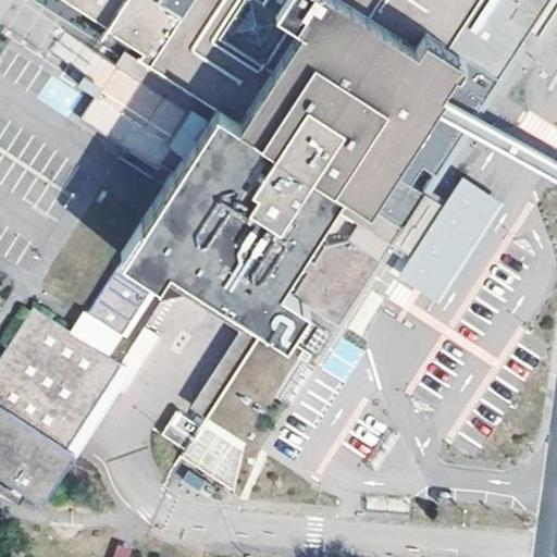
[(64,0),(107,28),(143,51),(136,61),(184,91),(189,81),(217,99),(203,121),(182,156),(85,311),(121,335),(158,276),(168,260),(243,307),(233,323),(183,401),(206,417),(265,322),(285,334),(306,302),(277,285),(339,187),(367,206),(388,172),(436,98),(462,57),(448,47),(479,0),(64,0)]
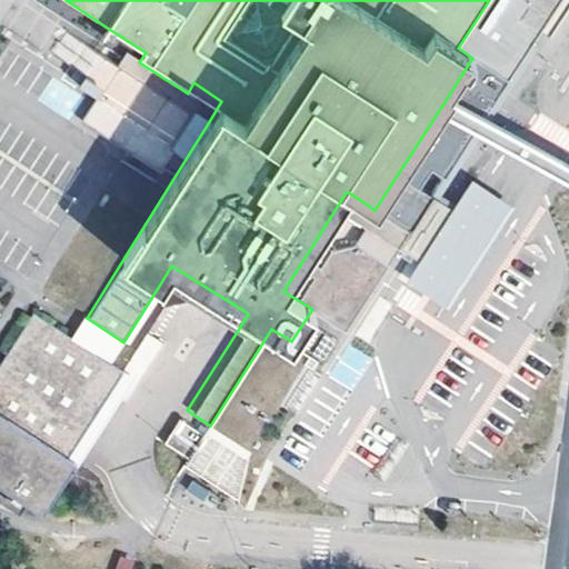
[(489,0),(458,48),(472,58),(446,100),(397,176),(422,191),(432,173),(446,181),(562,0),(489,0)]
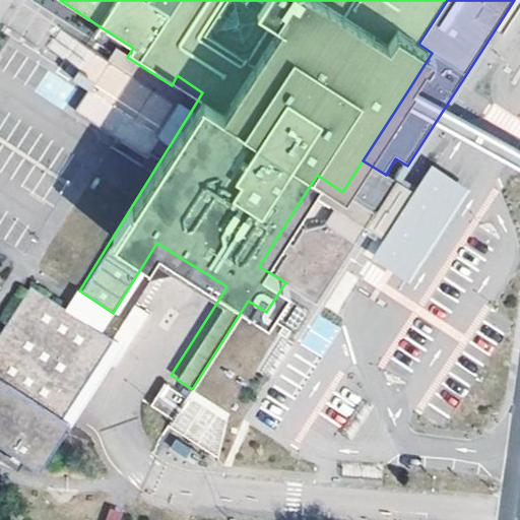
[(170,145),(190,113),(155,90),(134,123),(170,145)]
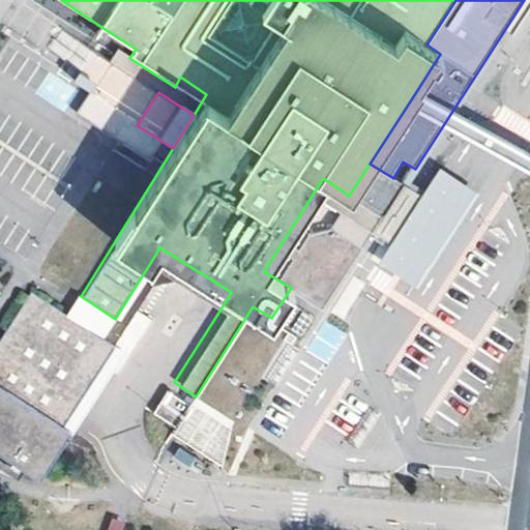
[(393,178),(370,164),(349,196),(384,218),(375,232),(393,245),(434,181),(418,172),(408,187),(393,178)]
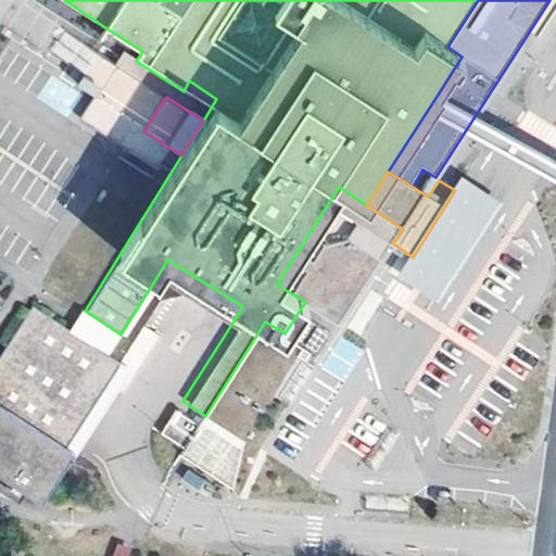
[(462,179),(455,190),(413,257),(400,276),(438,301),(502,205),(462,179)]
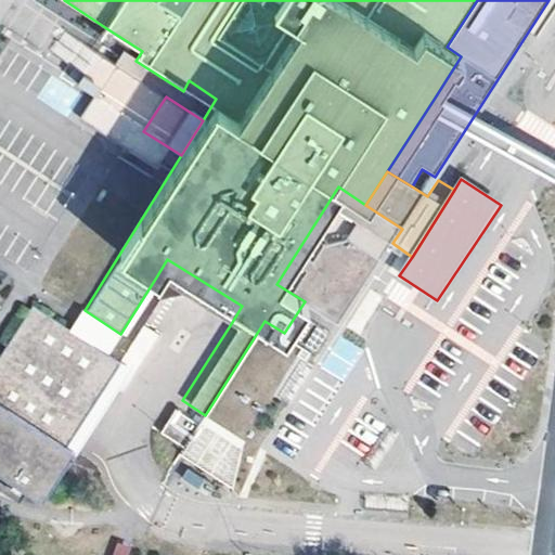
[(167,259),(157,275),(232,322),(242,306),(167,259)]
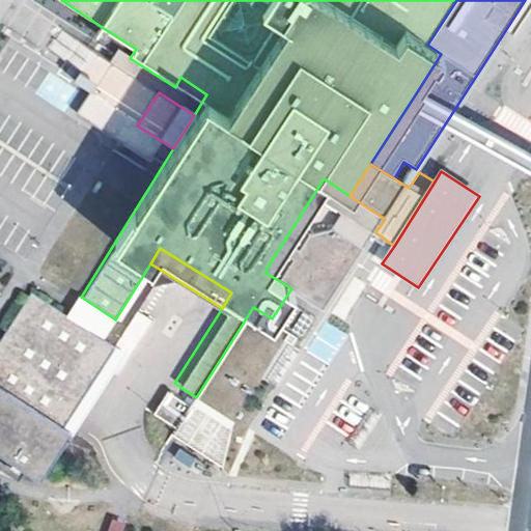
[(103,340),(115,319),(81,297),(78,295),(65,314),(30,290),(0,337),(0,458),(38,483),(124,353),(103,340)]
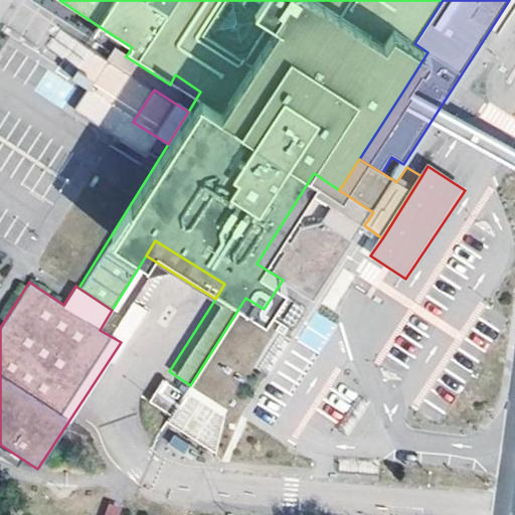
[(232,413),(190,385),(169,371),(149,402),(170,416),(179,402),(221,431),(232,413)]
